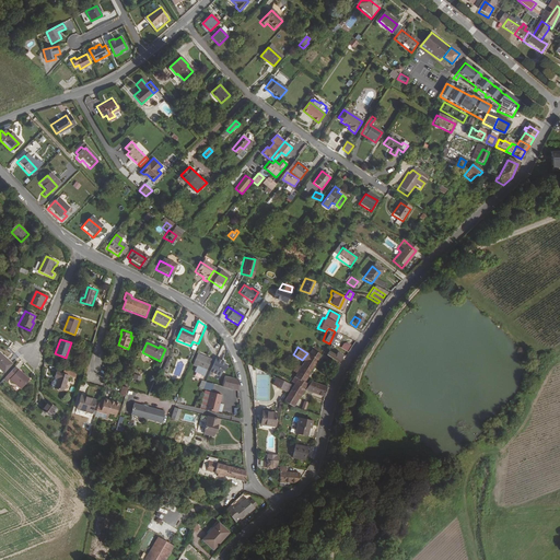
[(295,376),(292,382),(301,387),(305,382),(303,380),(319,354),(311,348),(307,353),(302,360),(299,365),(294,372),(293,374),(294,375),(295,376)]
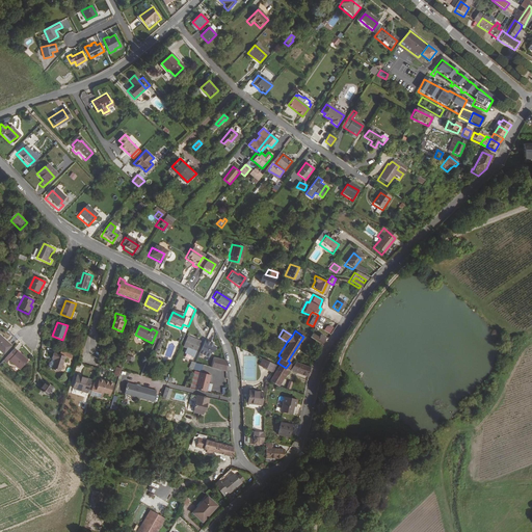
[(316,337),(311,333),(309,337),(319,344),(323,338),(318,335),(318,336),(317,335),(316,337)]
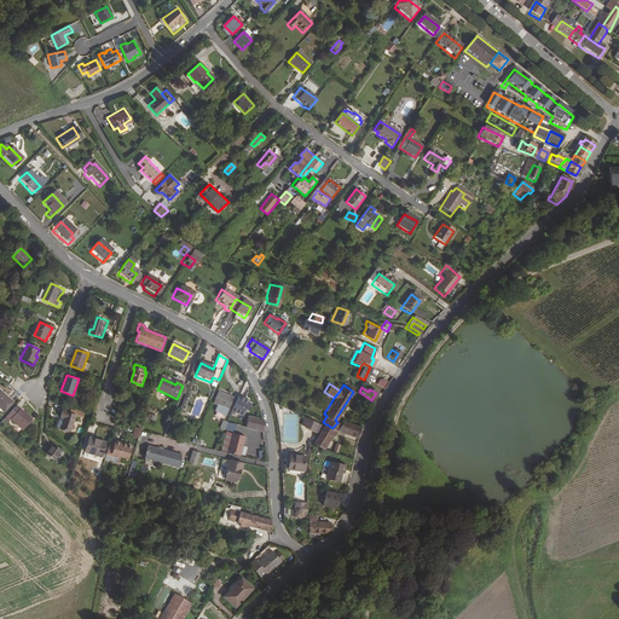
[(224,414),(232,394),(221,389),(215,403),(219,404),(217,410),(224,414)]
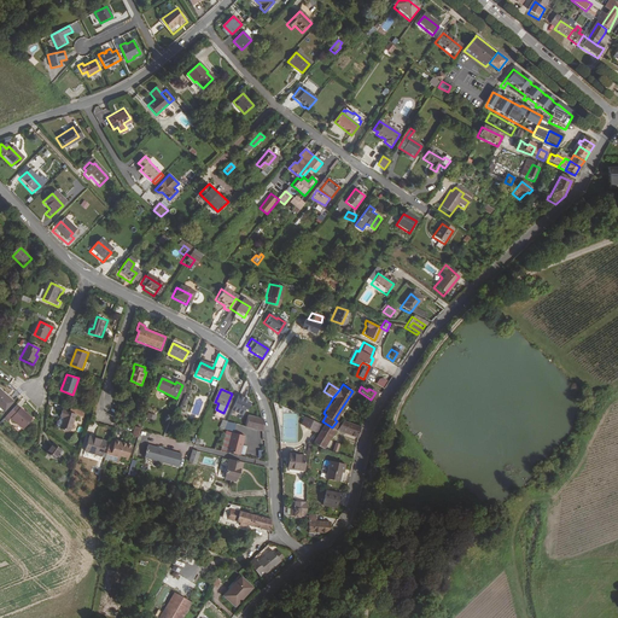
[(0,409),(1,410),(10,401),(0,391),(0,409)]
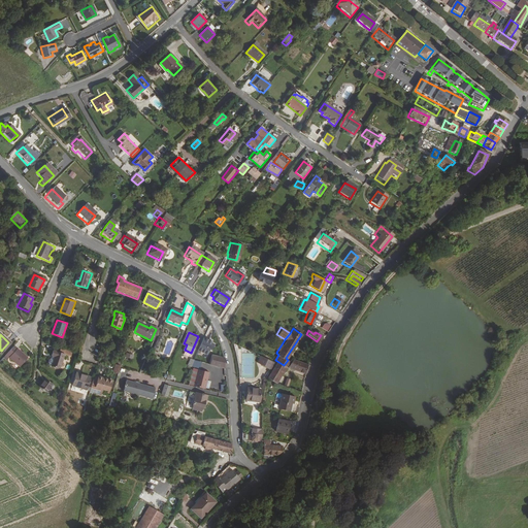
[(159,350),(163,337),(158,336),(154,349),(159,350)]
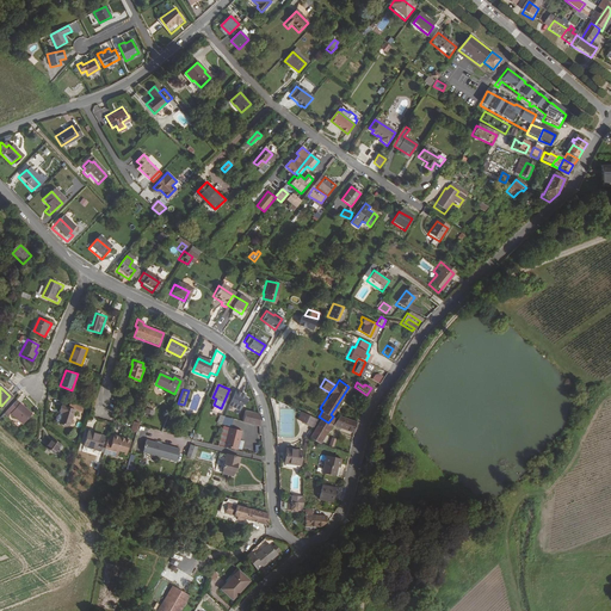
[(322,396),(316,403),(321,406),(326,399),(322,396)]
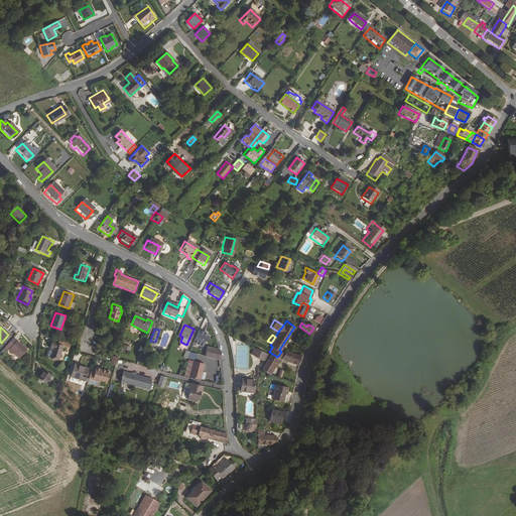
[(24,350),(25,349),(12,338),(4,346),(6,348),(0,354),(0,355),(2,357),(9,349),(18,357),(21,353),(24,350)]
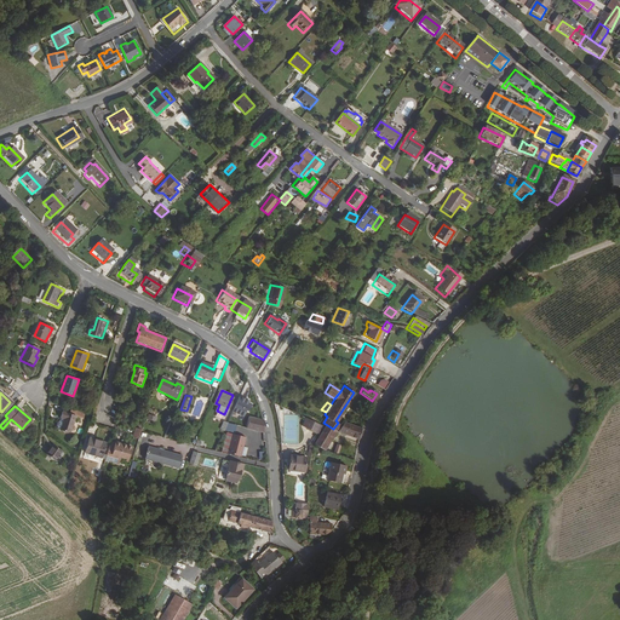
[(70,431),(75,414),(62,409),(59,417),(63,418),(61,429),(70,431)]
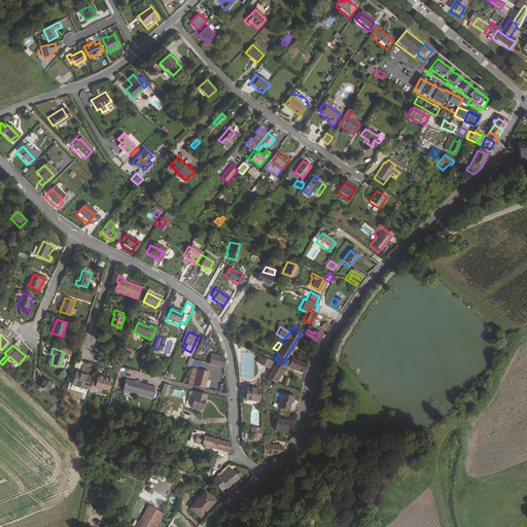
[(230,364),(226,364),(226,352),(219,351),(218,356),(214,355),(211,365),(230,371),(230,364)]
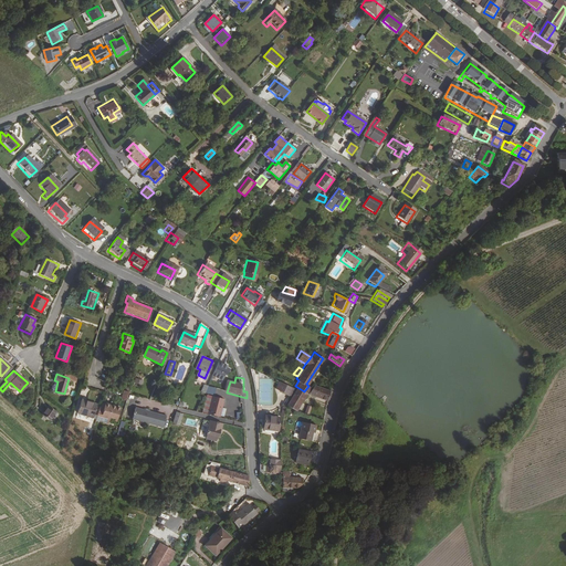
[(293,389),(292,389),(278,384),(275,390),(289,396),(293,389)]
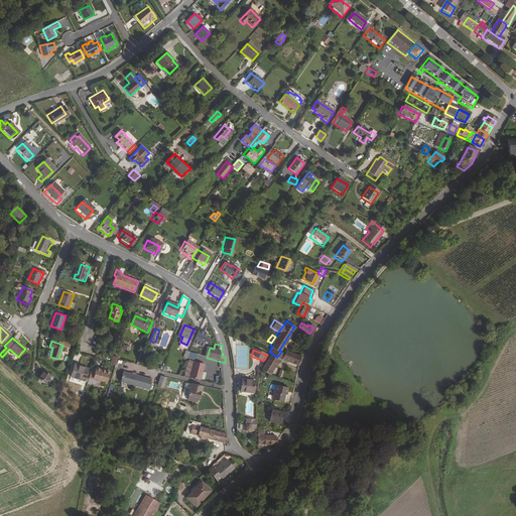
[(299,356),(284,351),(279,358),(297,365),(299,356)]
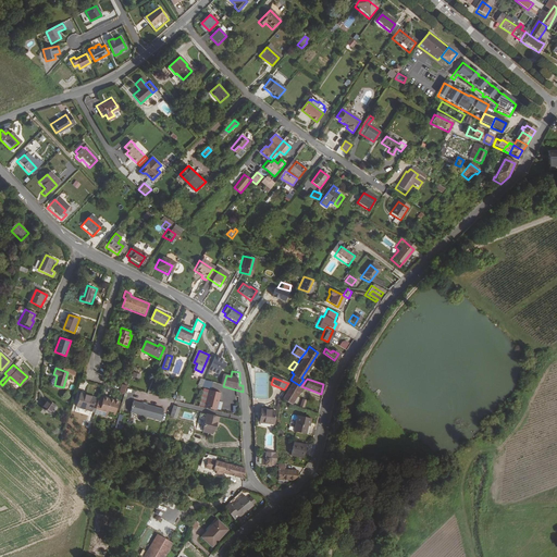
[(299,385),(291,380),(280,397),(289,403),(299,385)]
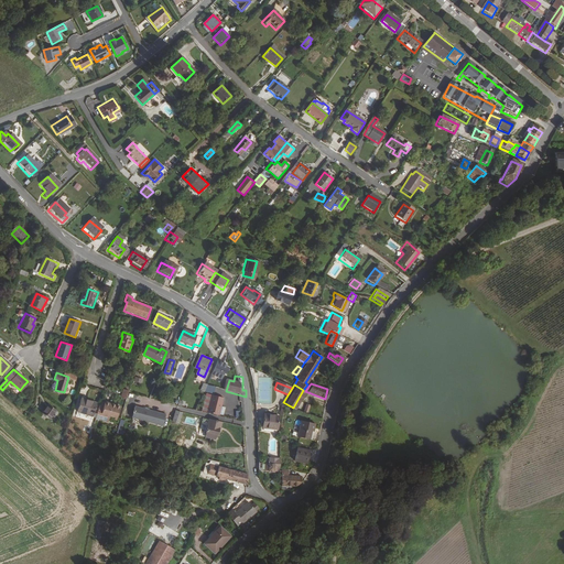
[(215,396),(210,413),(223,415),(227,398),(215,396)]
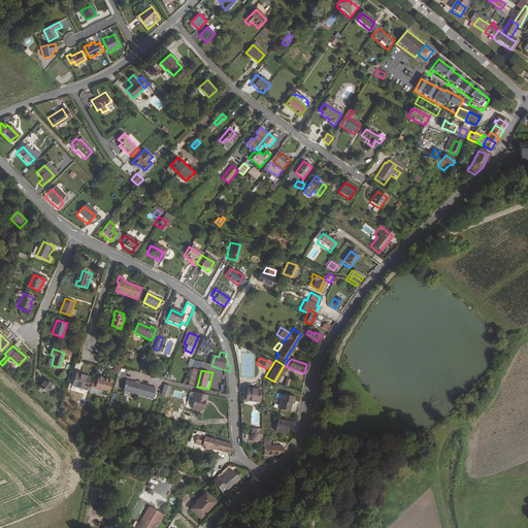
[(85,388),(89,375),(81,372),(81,374),(74,372),(70,384),(85,388)]
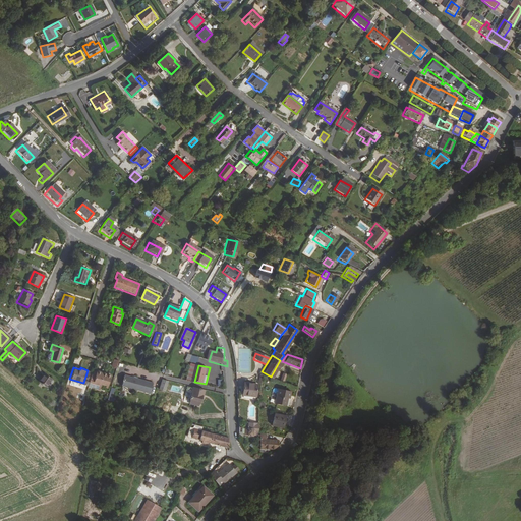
[(94,382),(93,384),(98,385),(99,383),(108,385),(110,375),(96,370),(92,381),(94,382)]
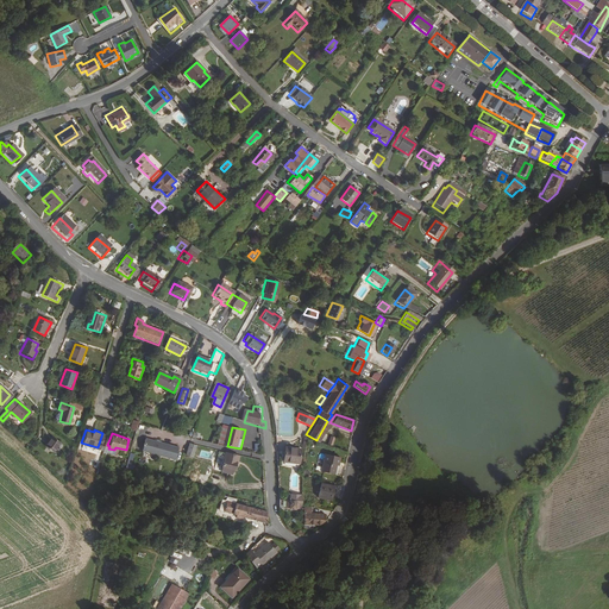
[(51,452),(58,443),(50,435),(43,445),(51,452)]
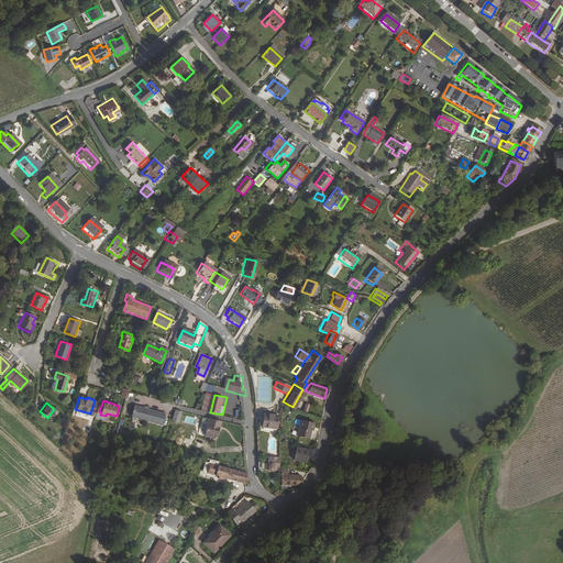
[(168,414),(139,405),(135,417),(165,424),(168,414)]
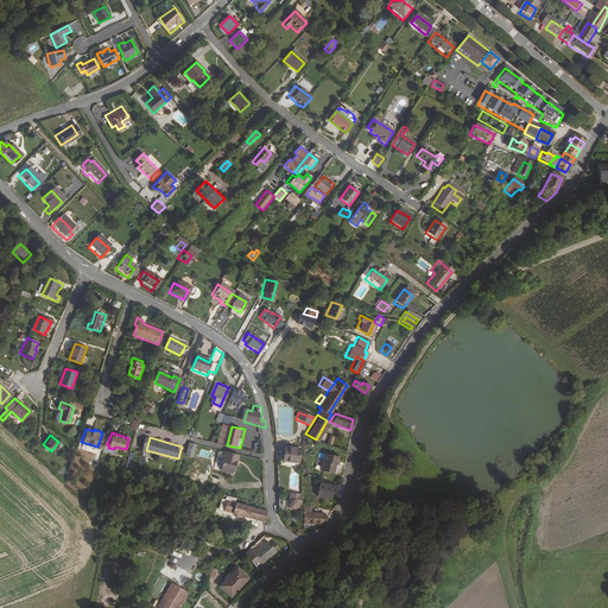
[(295,461),(297,448),(282,445),(279,460),(295,461)]
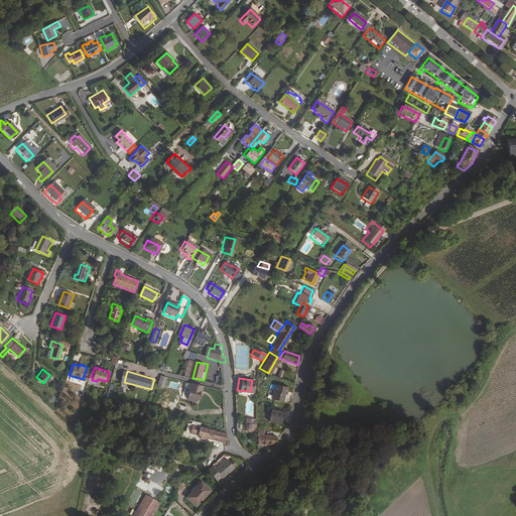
[(204,391),(205,386),(195,383),(190,396),(199,399),(202,390),(204,391)]
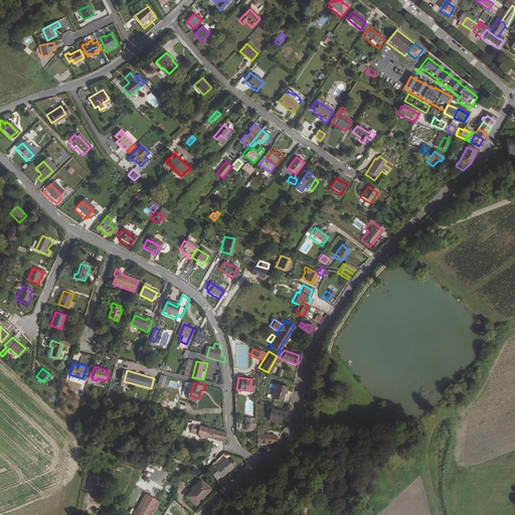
[(283,393),(285,386),(273,382),(268,397),(279,400),(281,392),(283,393)]
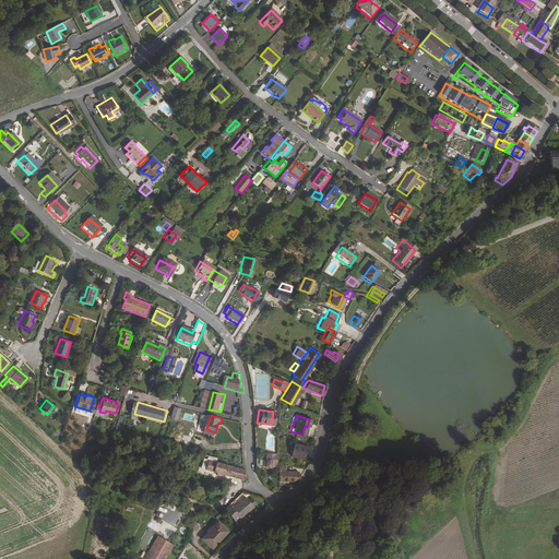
[(297,458),(300,445),(288,442),(286,455),(297,458)]
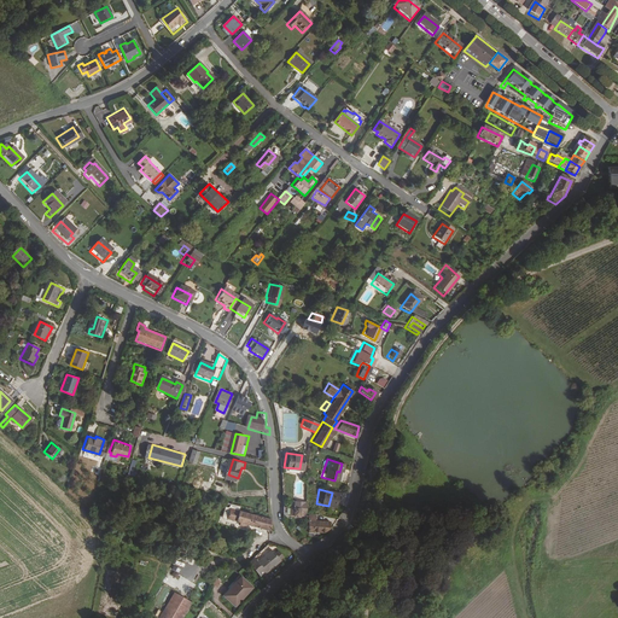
[(295,500),(295,507),(289,507),(289,516),(307,517),(308,501),(295,500)]
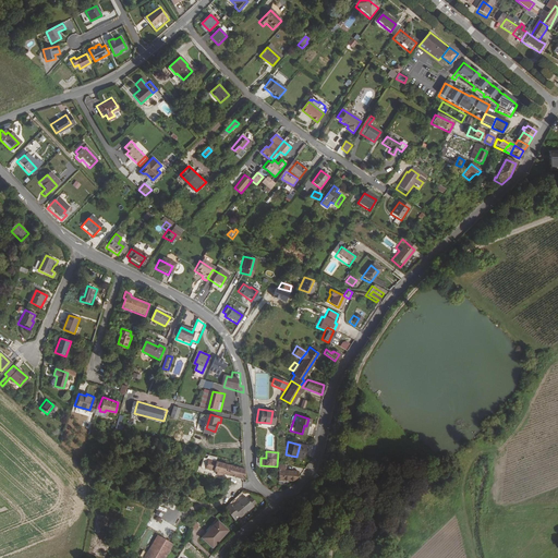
[(215,461),(211,460),(207,469),(218,472),(218,474),(227,476),(228,474),(246,481),(245,470),(220,462),(221,459),(216,457),(215,461)]
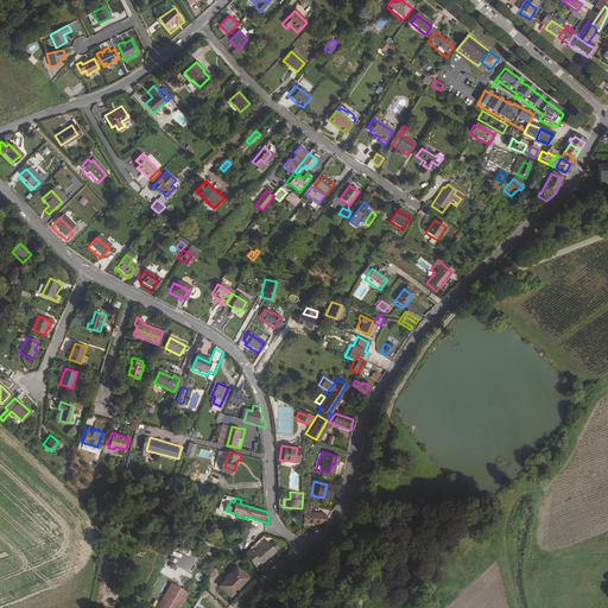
[(303,508),(303,524),(320,525),(324,521),(324,515),(309,514),(309,510),(303,508)]
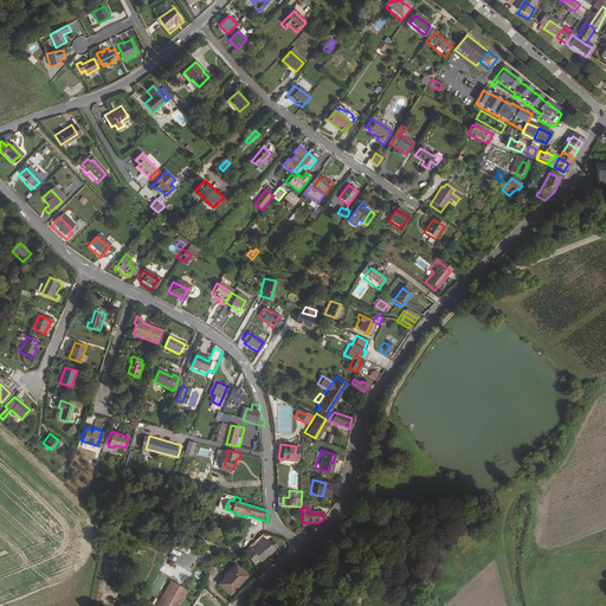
[(216,523),(219,515),(208,511),(206,521),(216,523)]
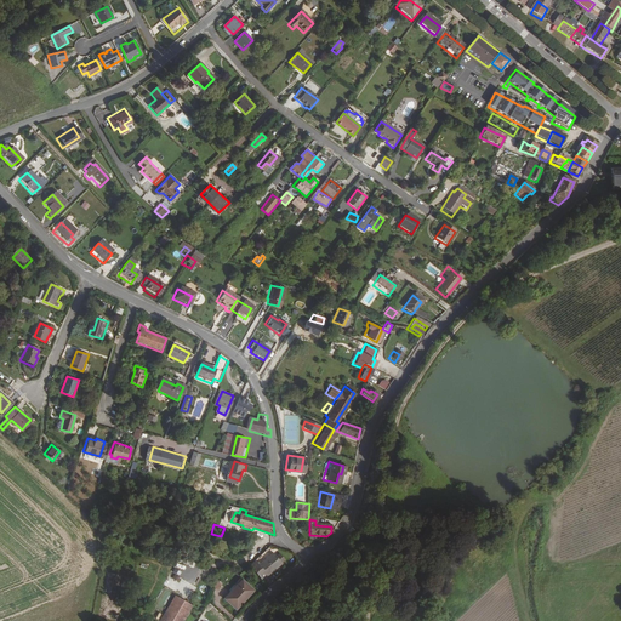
[(275,556),(273,552),(260,565),(269,575),(283,563),(281,562),(285,559),(279,553),(275,556)]
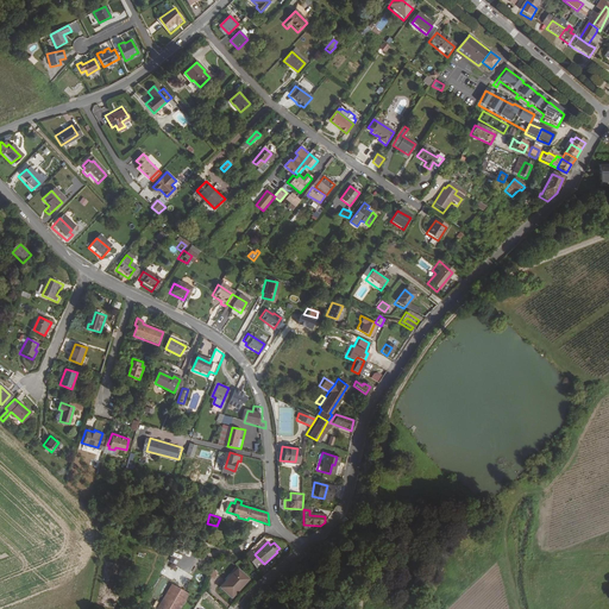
[(255,554),(250,551),(245,556),(258,569),(264,564),(255,554)]
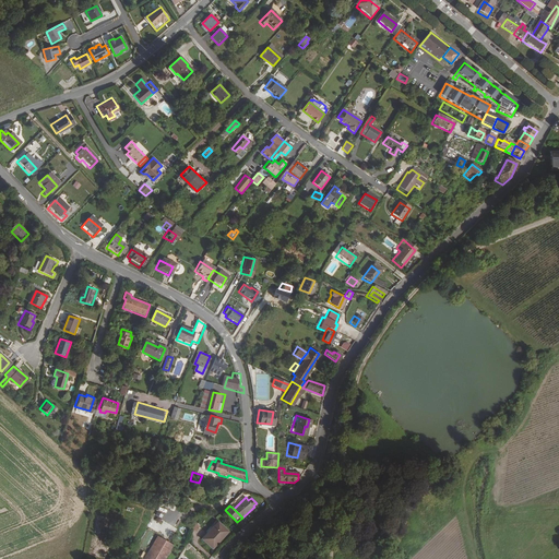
[(213,549),(229,532),(217,521),(202,539),(213,549)]
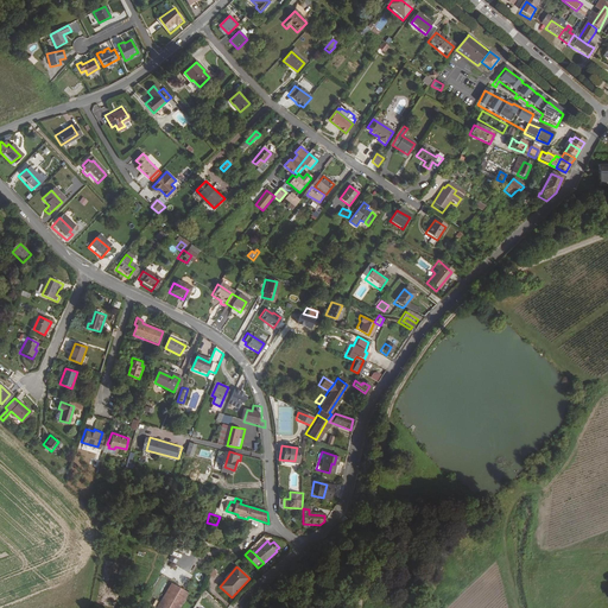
[(162,572),(151,590),(157,594),(168,576),(162,572)]
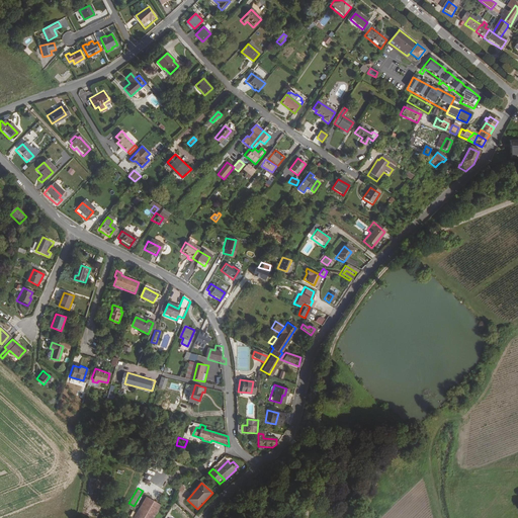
[(156,517),(164,508),(151,499),(136,517),(156,517)]
